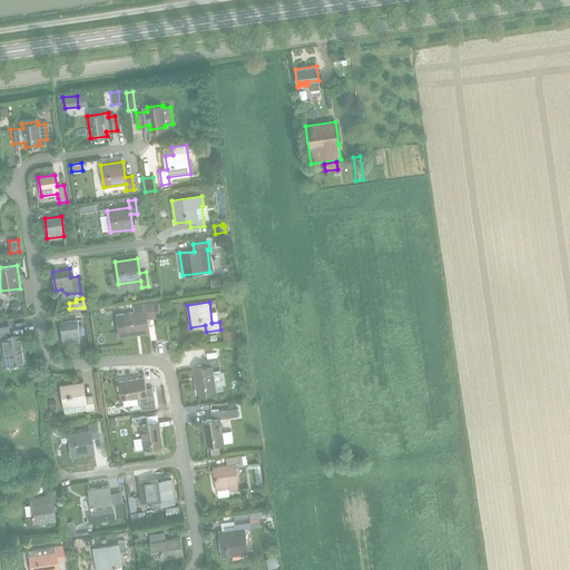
[(145,311),(117,315),(119,336),(148,332),(146,317),(153,316),(151,303),(144,304),(145,311)]
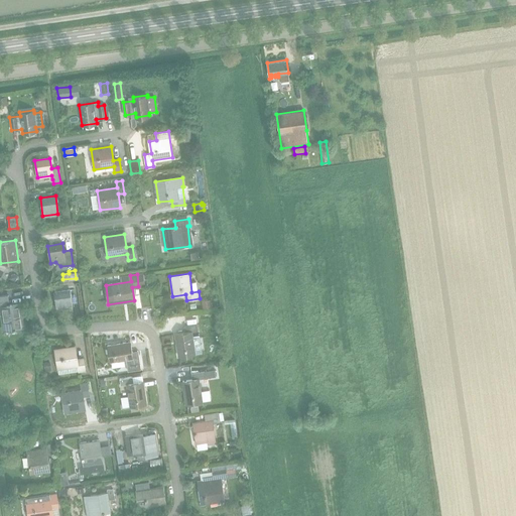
[(70,290),(54,292),(57,309),(73,307),(70,290)]
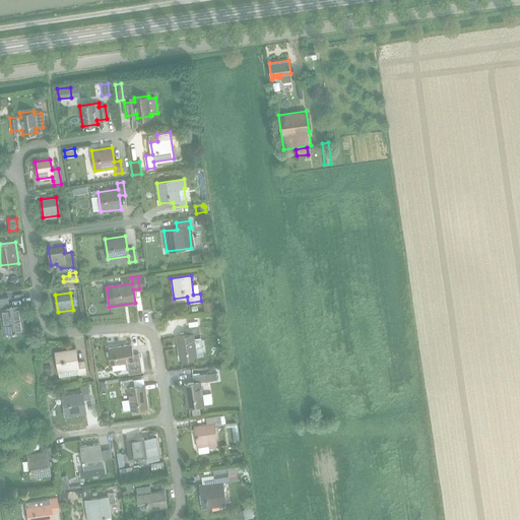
[(8,297),(0,298),(0,310),(1,310),(2,323),(6,322),(7,332),(23,330),(20,306),(10,308),(8,297)]
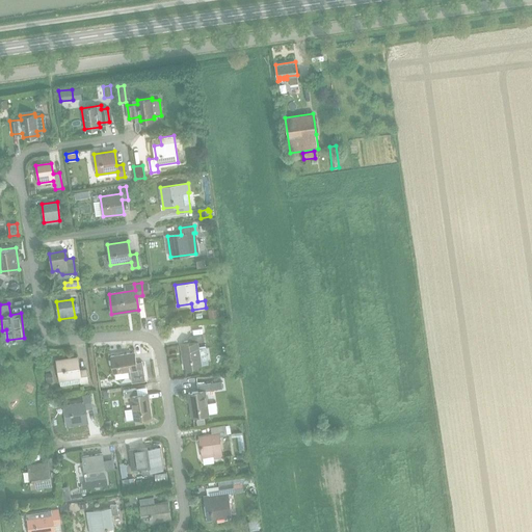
[(208,311),(209,318),(217,317),(216,309),(208,311)]
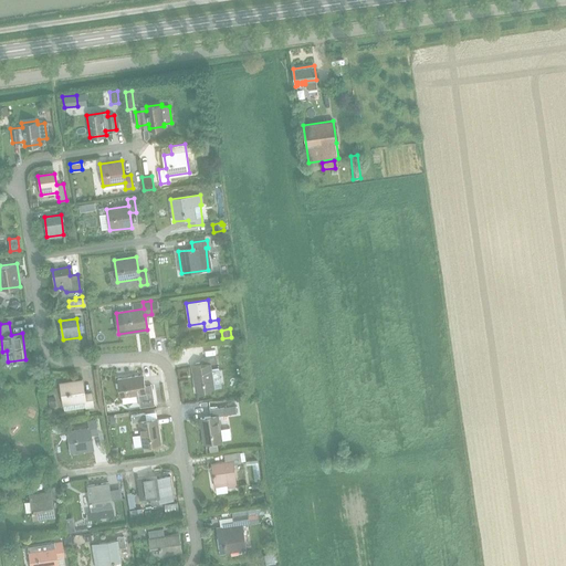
[(192,366),(196,391),(213,388),(210,364),(218,363),(217,355),(202,357),(203,364),(192,366)]
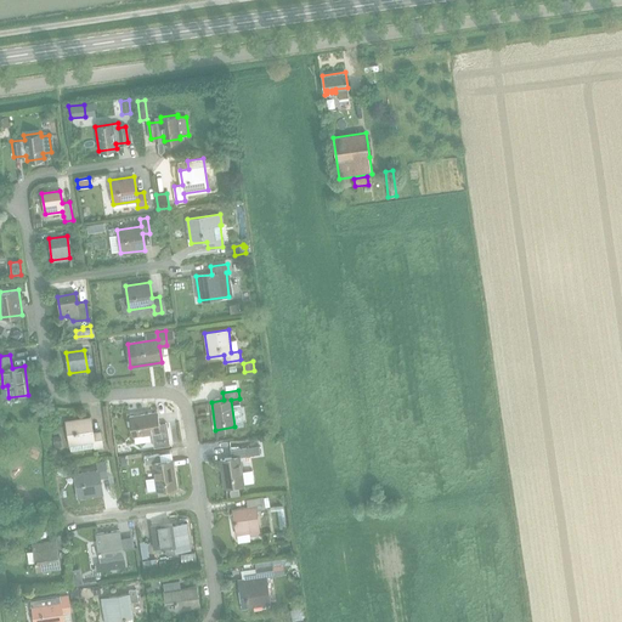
[(158,413),(130,417),(133,436),(159,433),(160,440),(169,439),(167,423),(159,424),(158,413)]
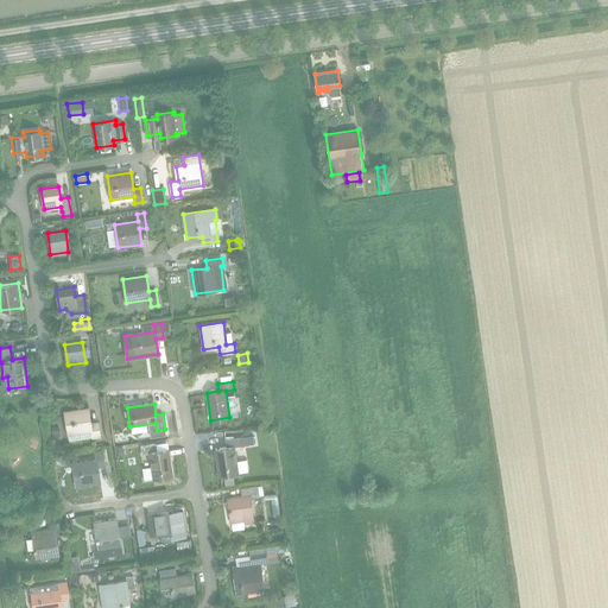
[(90,407),(65,411),(69,435),(93,431),(94,438),(102,437),(100,423),(93,424),(90,407)]
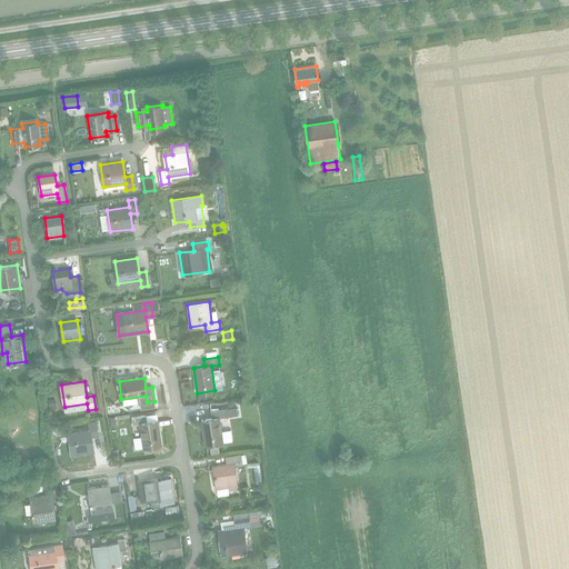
[(48,399),(49,410),(57,409),(56,398),(48,399)]
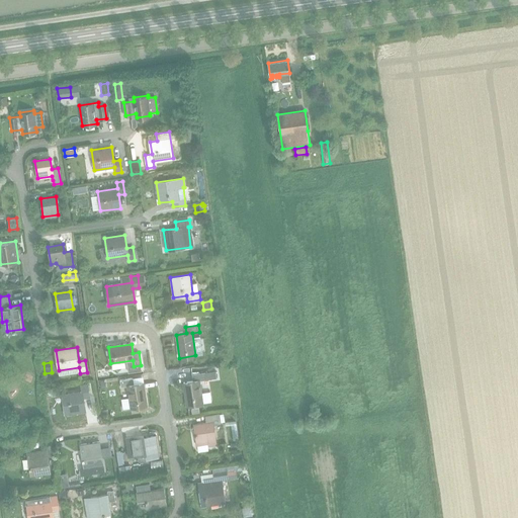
[(199,381),(208,379),(207,373),(191,375),(192,381),(183,382),(186,406),(210,403),(209,394),(201,395),(199,381)]
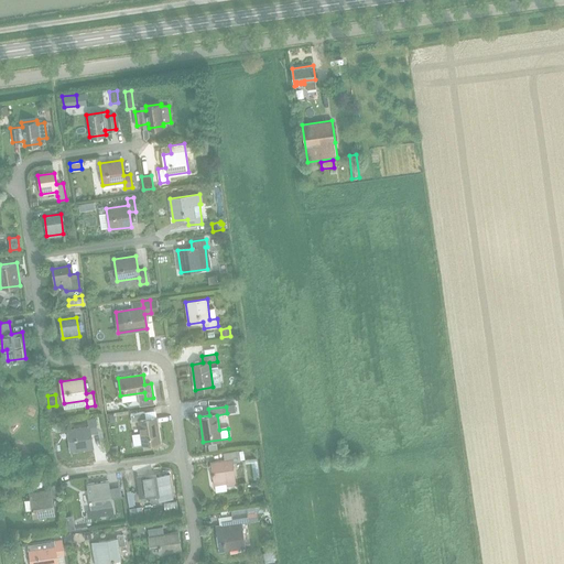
[(131,414),(132,422),(139,421),(142,445),(160,442),(156,418),(145,419),(144,412),(131,414)]
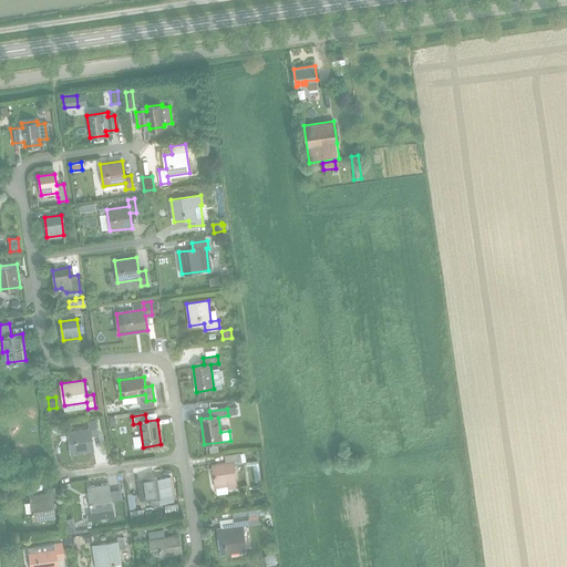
[(90,429),(68,432),(71,454),(94,451),(92,436),(99,435),(96,421),(89,422),(90,429)]
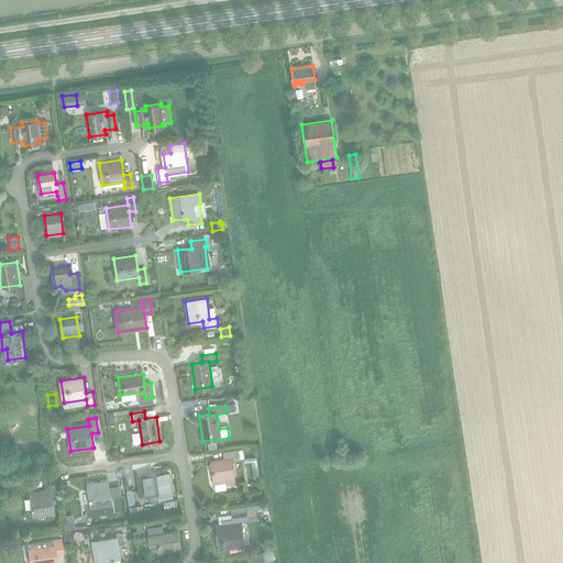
[(231,461),(244,460),(242,450),(222,452),(223,460),(210,461),(213,485),(227,483),(227,485),(234,484),(231,461)]
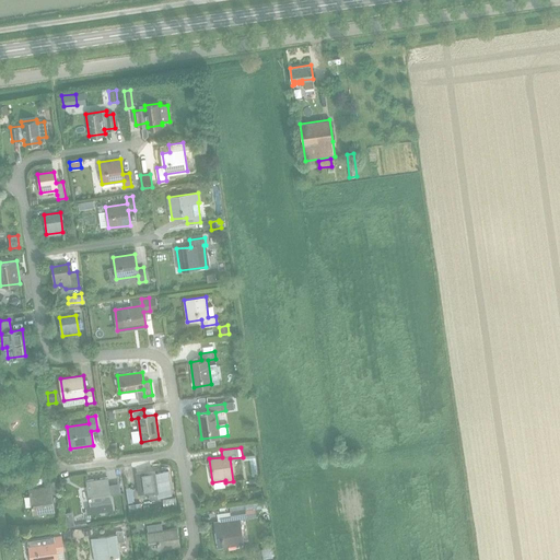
[(154,470),(136,474),(139,493),(156,491),(158,497),(171,494),(167,470),(154,473),(154,470)]
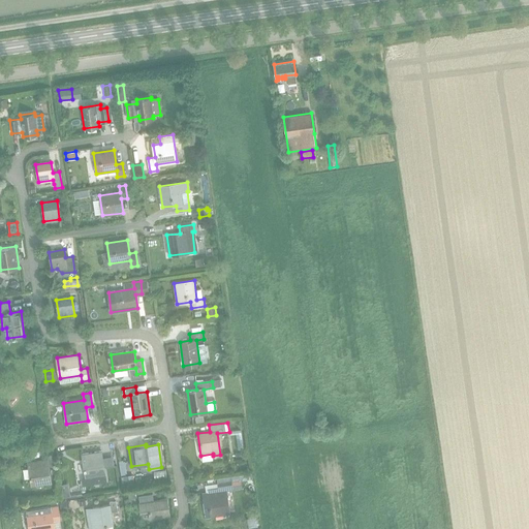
[(26,445),(11,447),(12,456),(27,454),(26,445)]
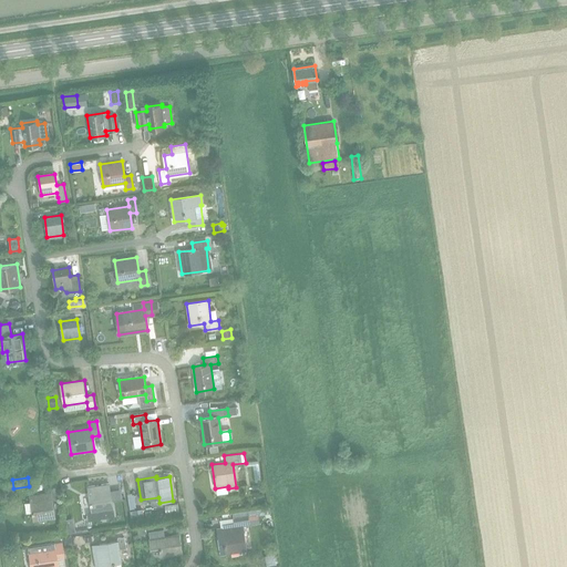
[(13,491),(11,481),(0,481),(0,490),(0,492),(13,491)]
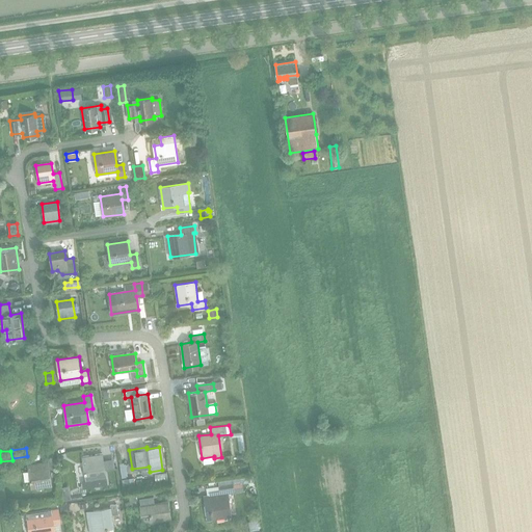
[(106,484),(105,477),(102,454),(82,457),(86,480),(81,481),(82,488),(94,486),(106,484)]
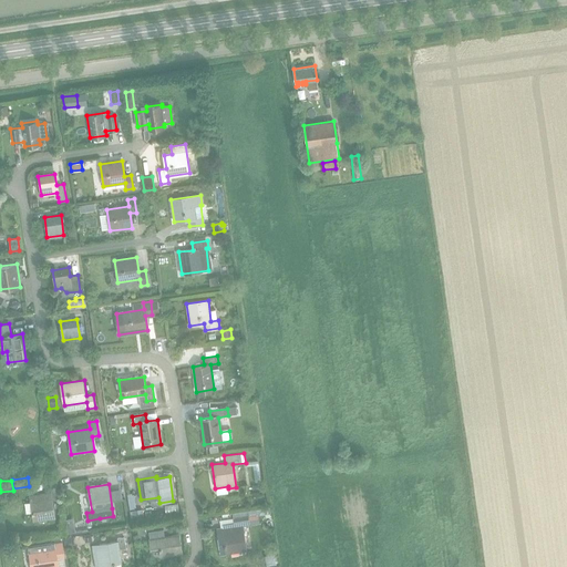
[(54,518),(51,501),(59,500),(57,488),(50,490),(50,493),(30,496),(33,522),(54,518)]
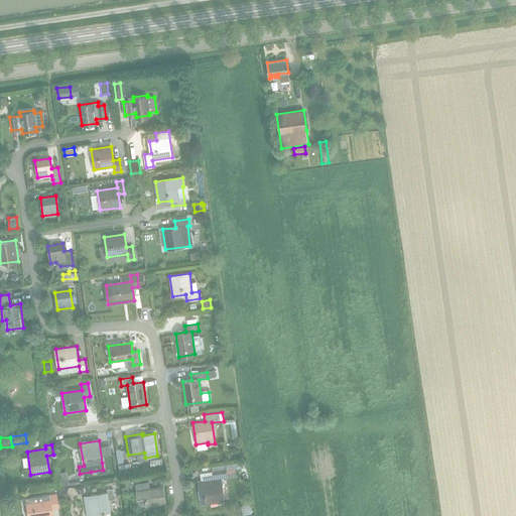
[(120,465),(121,475),(131,473),(130,463),(120,465)]
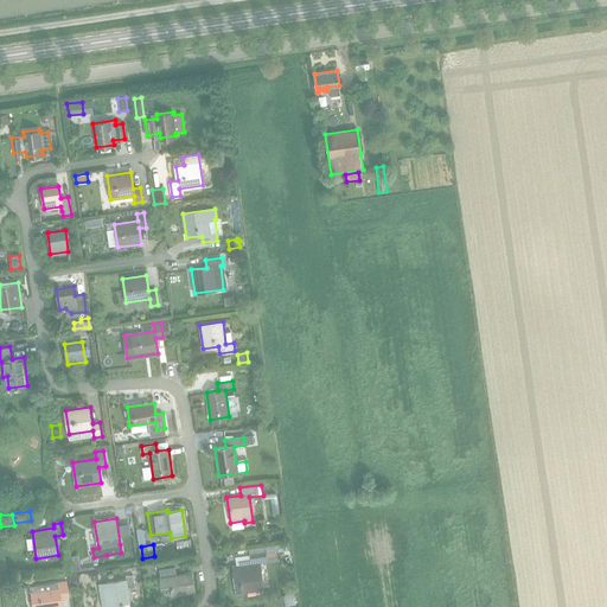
[(276,551),(266,553),(268,561),(278,560),(276,551)]
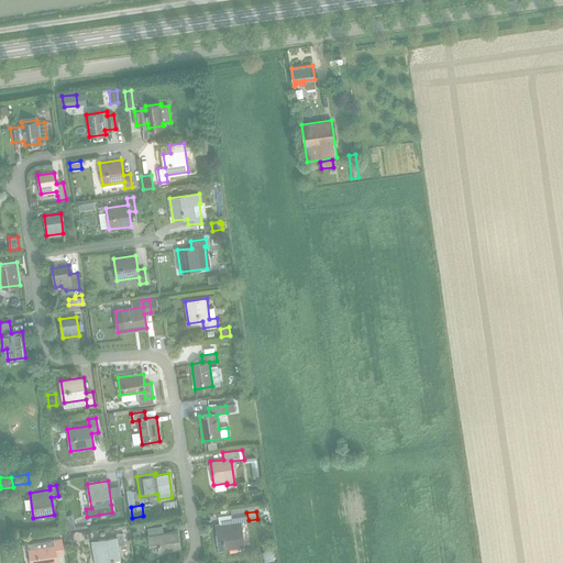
[(220,525),(223,550),(244,547),(240,522),(249,520),(246,512),(232,515),(231,515),(233,522),(220,525)]
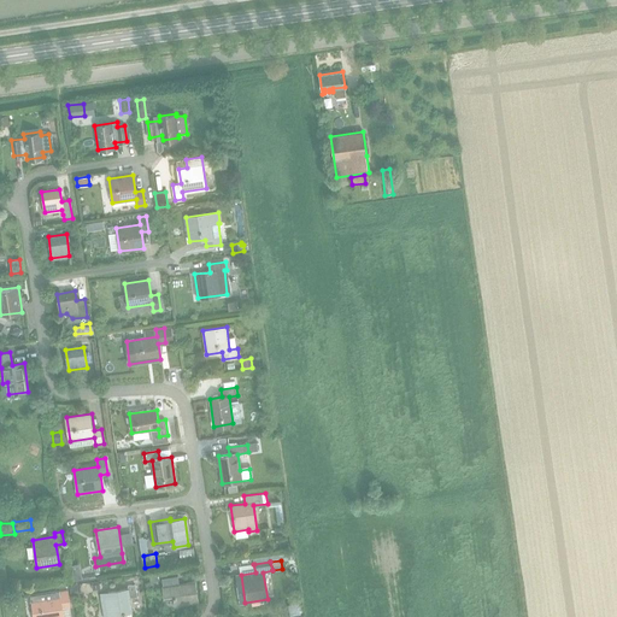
[(78,565),(71,566),(74,581),(81,580),(78,565)]
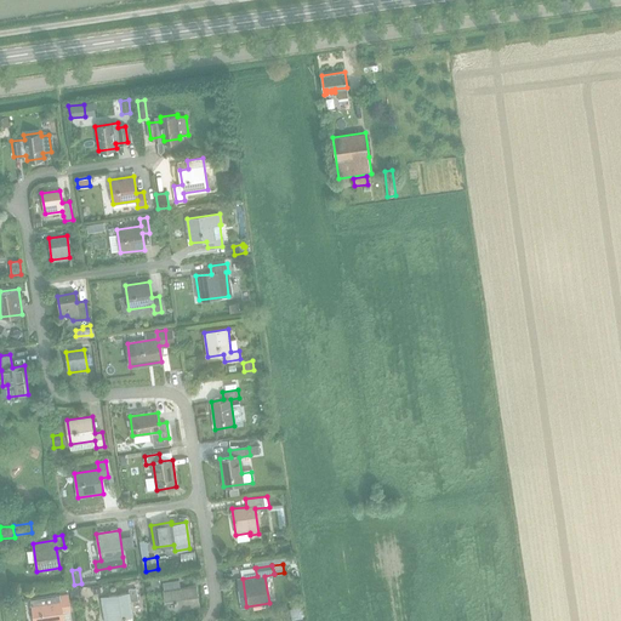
[(180,588),(178,580),(163,582),(164,591),(163,591),(165,602),(175,600),(176,610),(198,607),(195,586),(180,588)]
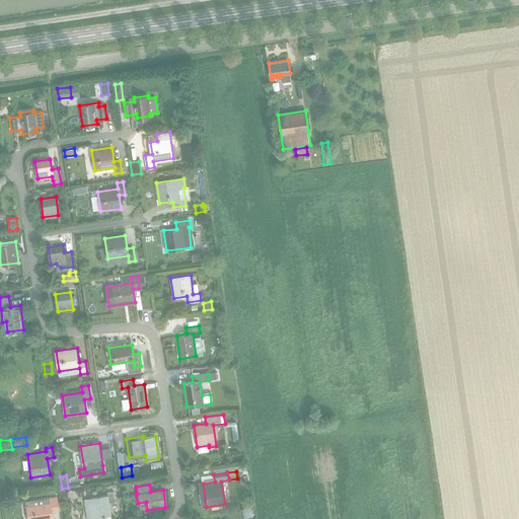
[(110,515),(108,503),(116,502),(114,492),(106,493),(107,496),(84,500),(87,518),(110,515)]
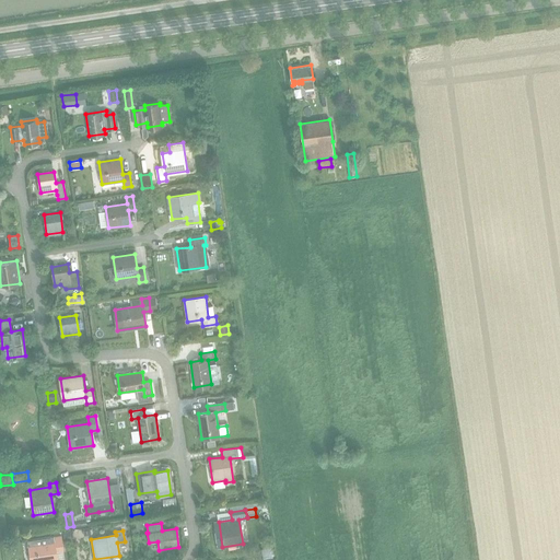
[(31,540),(32,547),(28,547),(30,559),(56,559),(56,551),(62,550),(60,537),(53,538),(53,537),(31,540)]
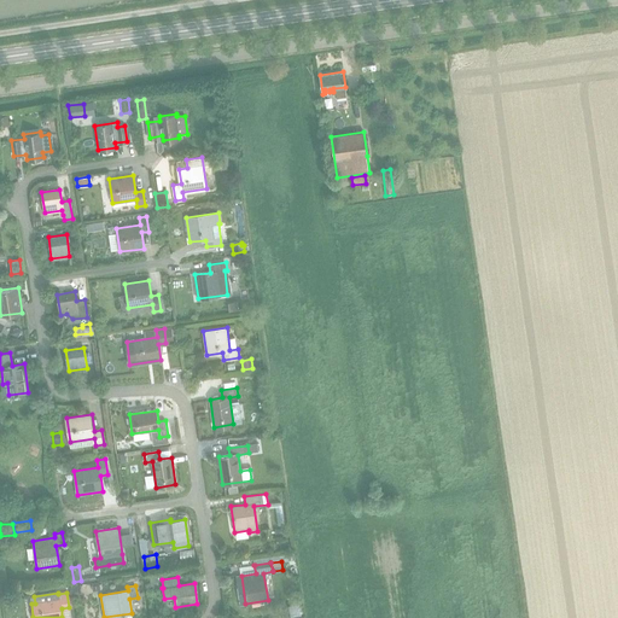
[(290,604),(287,616),(295,617),(297,606),(290,604)]
